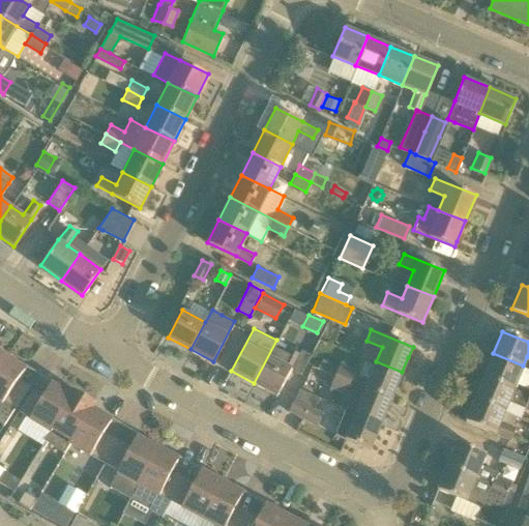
[(273,345),(254,383),(276,395),(283,382),(289,372),(289,371),(290,371),(290,370),(291,368),(292,367),(292,364),(293,362),(294,361),(295,359),(296,358),(297,355),(298,354),(299,352),(291,347),(288,353),(273,345)]
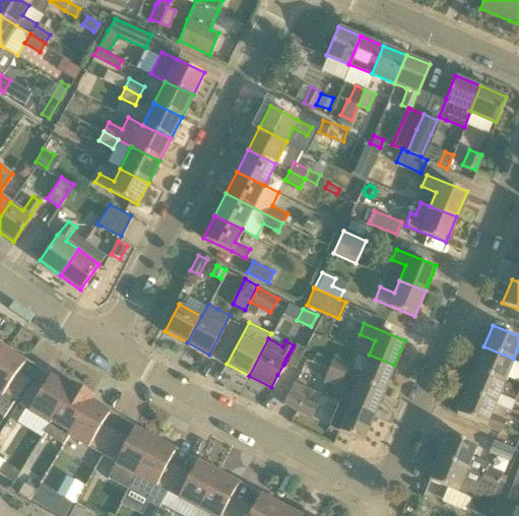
[(0,412),(3,415),(28,377),(18,371),(23,362),(16,358),(18,353),(8,346),(6,349),(4,348),(0,355),(0,412)]
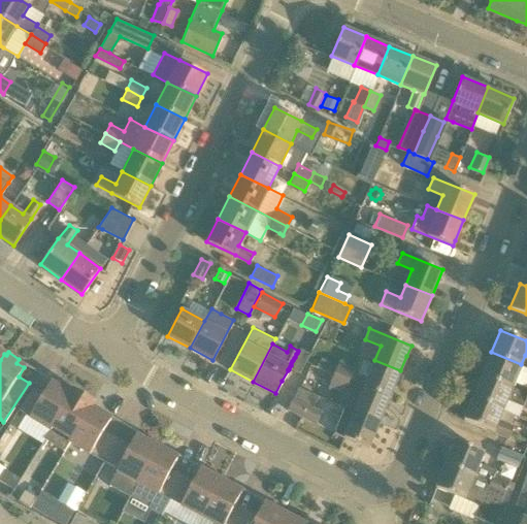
[(491,352),(482,373),(512,386),(521,364),(491,352)]
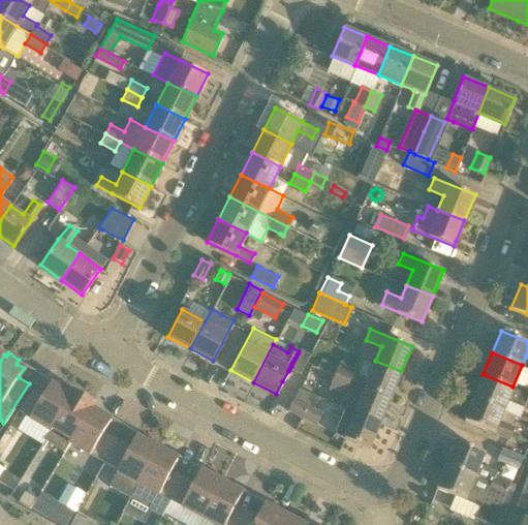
[(338,361),(334,373),(348,379),(353,367),(338,361)]
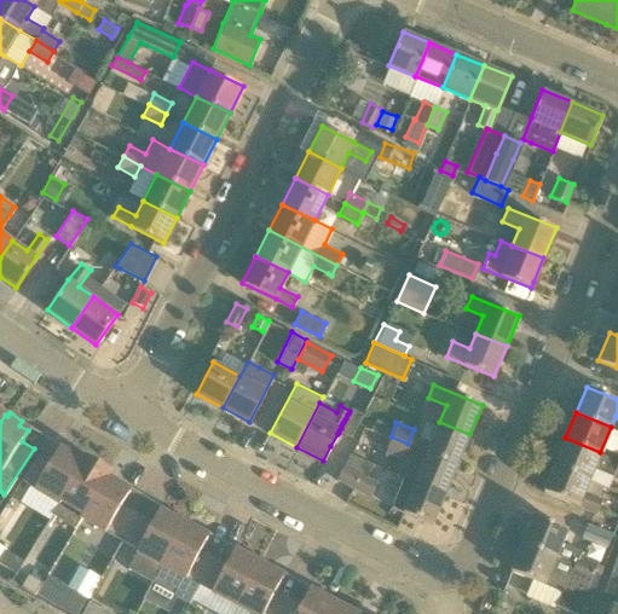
[(427,451),(457,464),(469,434),(439,422),(427,451)]
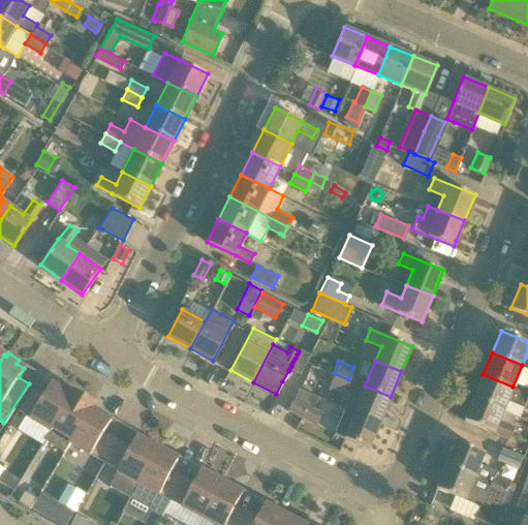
[(391,397),(365,385),(348,379),(334,373),(329,384),(344,392),(339,404),(343,407),(345,407),(380,423),(391,397)]
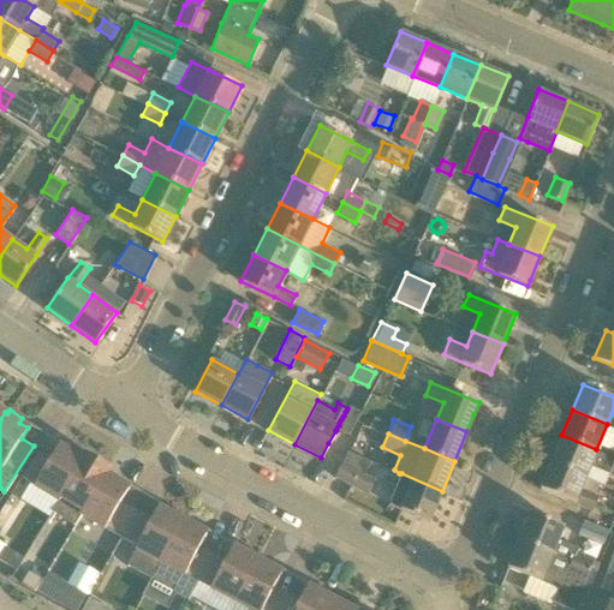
[(586,474),(590,464),(613,473),(613,458),(596,450),(561,435),(550,460),(586,474)]
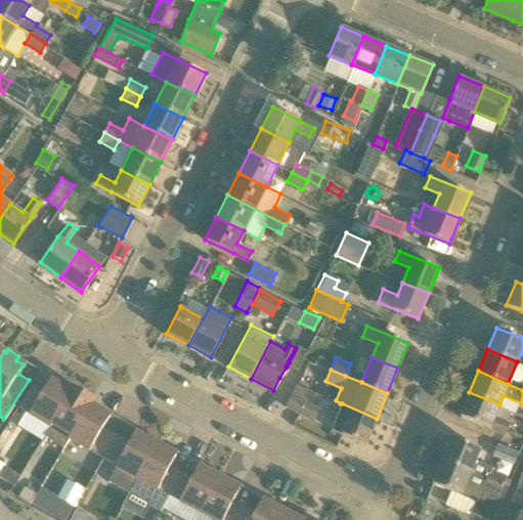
[(30,413),(49,425),(72,388),(59,381),(57,383),(49,379),(43,389),(33,383),(18,405),(30,413)]
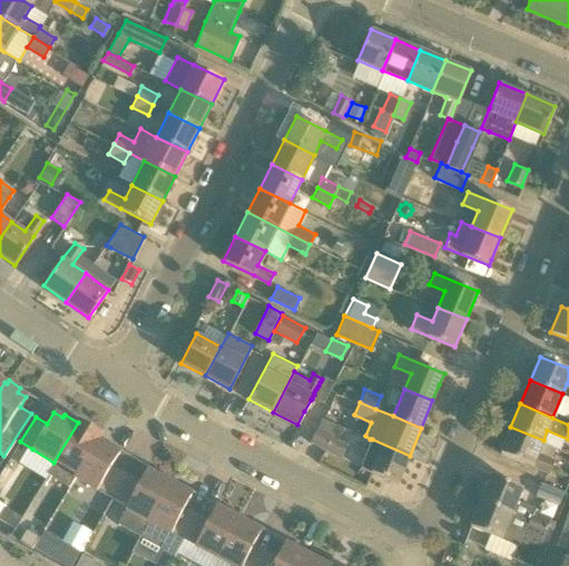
[(322,418),(320,420),(310,440),(341,456),(347,443),(336,438),(342,428),(322,418)]
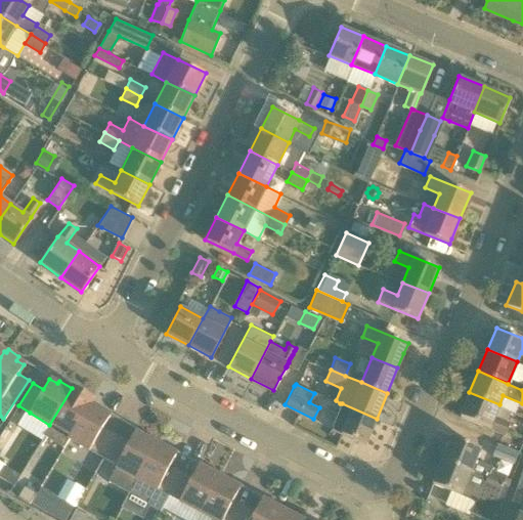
[(61,404),(50,423),(70,435),(91,399),(92,397),(92,396),(91,396),(88,394),(85,393),(85,392),(81,390),(73,385),(72,388),(61,404)]
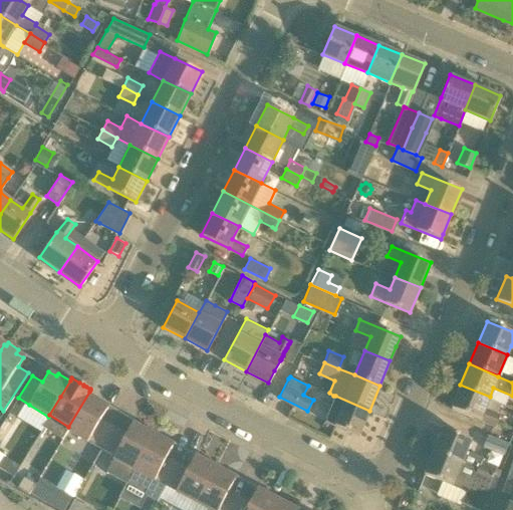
[(490,397),(460,385),(451,407),(495,426),(499,415),(485,409),(490,397)]
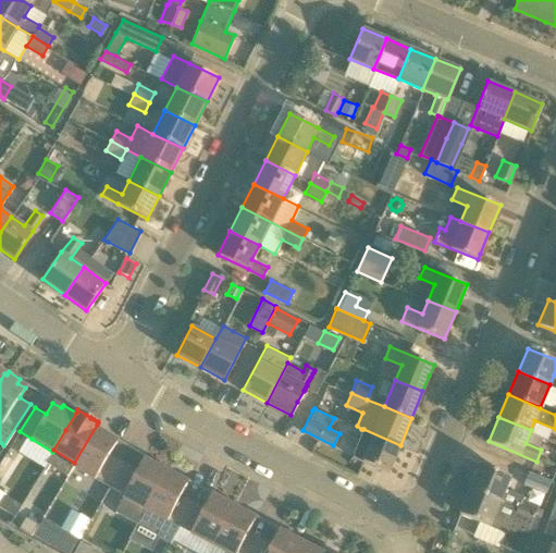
[(97,426),(97,425),(74,463),(73,464),(109,486),(124,459),(110,452),(116,441),(108,435),(110,433),(97,426)]
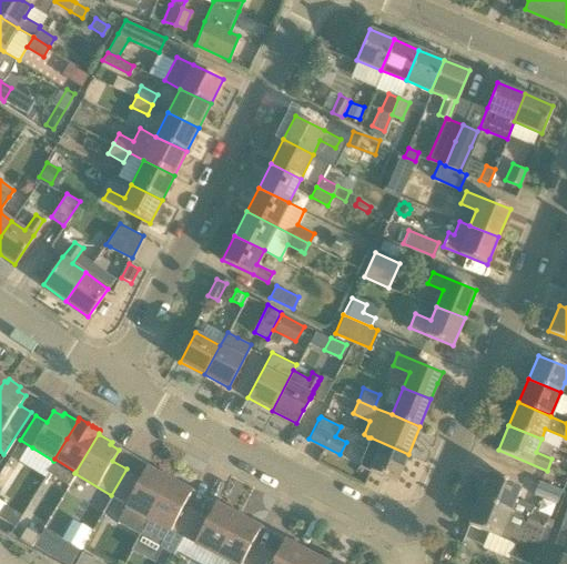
[(371,437),(358,465),(366,469),(397,481),(408,454),(371,437)]
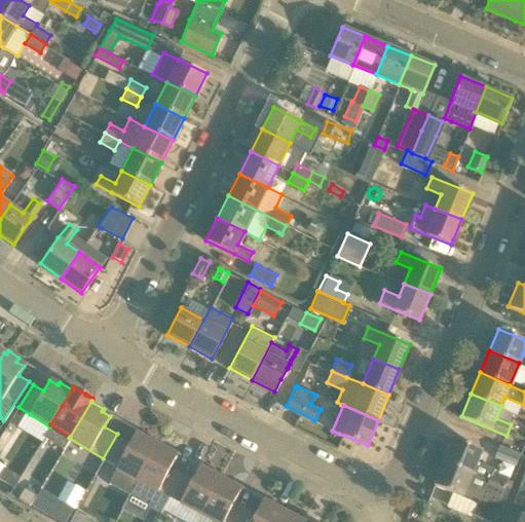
[(117,434),(103,458),(117,465),(108,482),(129,493),(155,444),(153,443),(155,440),(144,434),(143,437),(135,433),(129,441),(117,434)]
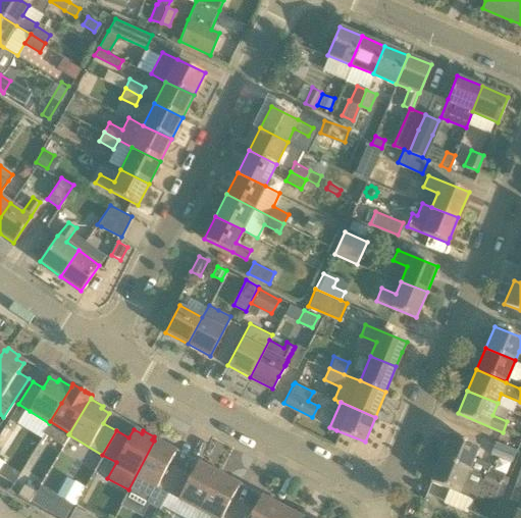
[(449,435),(439,457),(500,482),(504,474),(505,472),(498,470),(492,468),(487,466),(488,464),(474,458),(479,447),(467,442),(450,434),(449,435)]
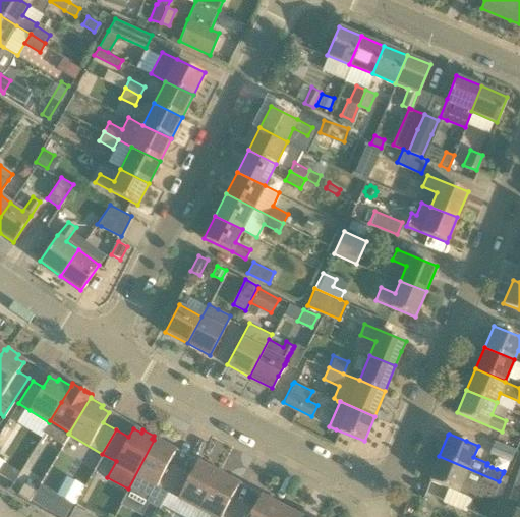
[(159,508),(167,491),(179,467),(169,461),(174,451),(166,446),(168,444),(157,438),(156,441),(154,440),(128,489),(127,491),(159,508)]
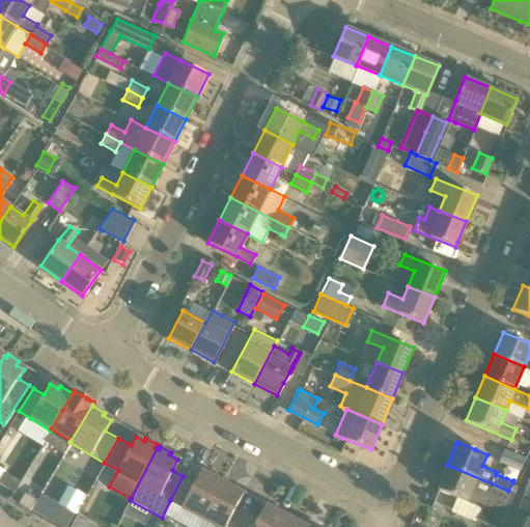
[(502,448),(498,460),(519,468),(524,455),(502,448)]
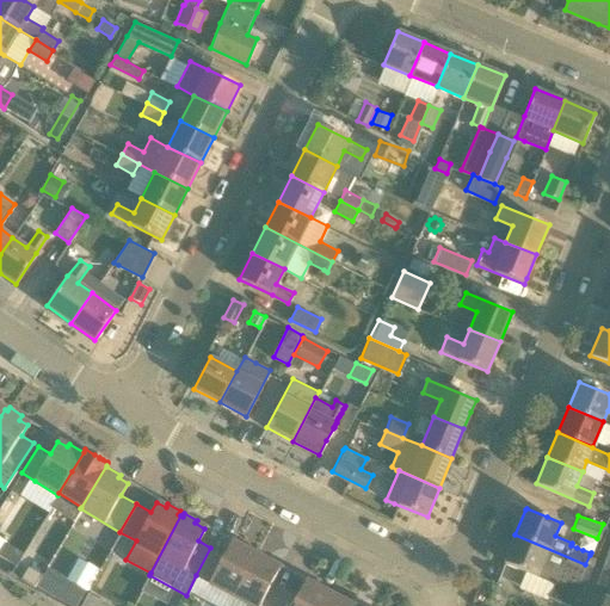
[(548,595),(572,605),(575,605),(592,568),(515,535),(504,562),(553,582),(548,595)]
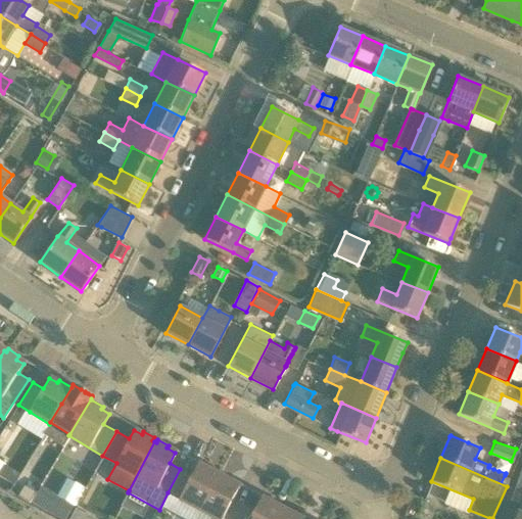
[(199,510),(218,475),(216,474),(218,471),(206,465),(205,468),(197,464),(191,475),(180,469),(168,492),(192,506),(199,510)]
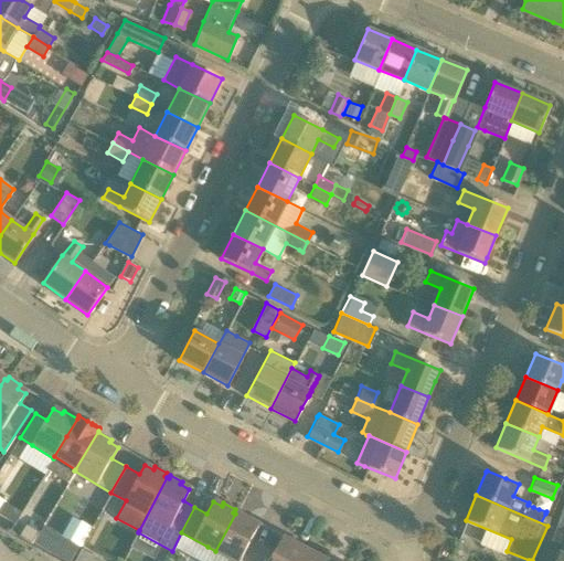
[(237,515),(235,514),(215,551),(229,558),(227,560),(254,560),(264,543),(252,537),(258,525),(249,520),(251,518),(240,511),(237,515)]
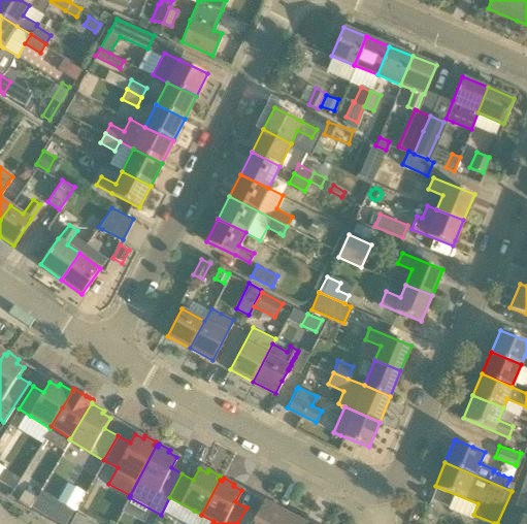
[(18,499),(29,506),(35,495),(24,489),(18,499)]
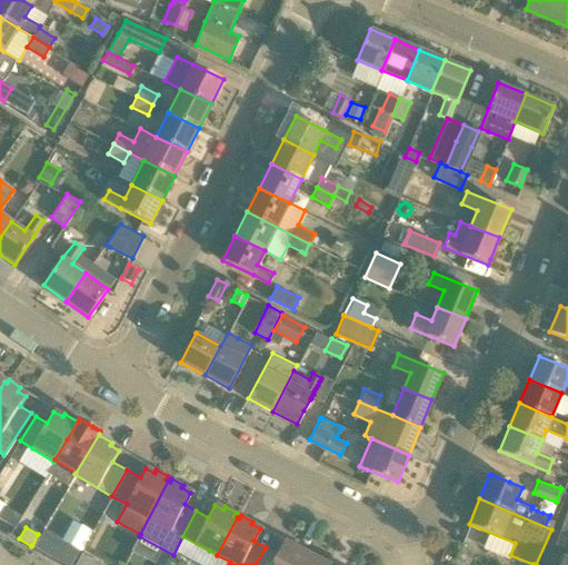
[(57,537),(48,553),(68,564),(78,549),(57,537)]
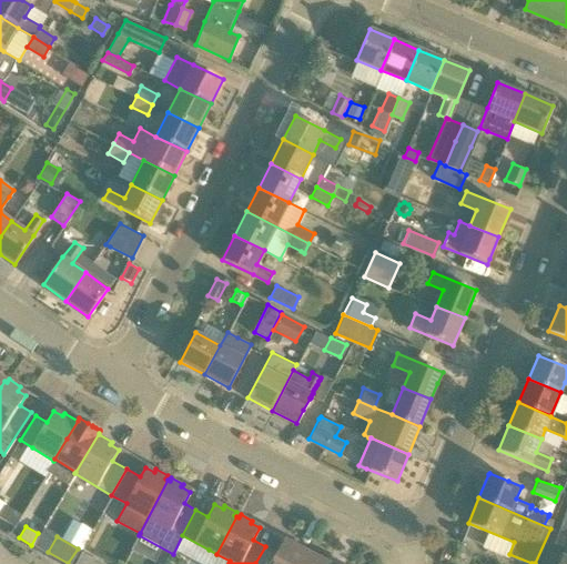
[(265,546),(255,563),(300,563),(305,552),(304,552),(305,549),(293,542),(292,545),(283,541),(276,553),(265,546)]
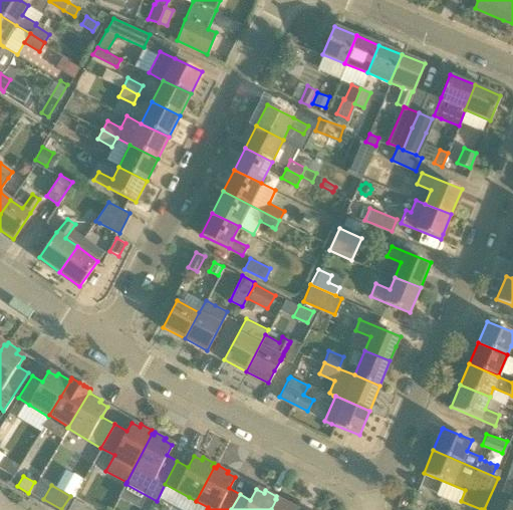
[(75,497),(67,509),(86,509),(89,505),(75,497)]
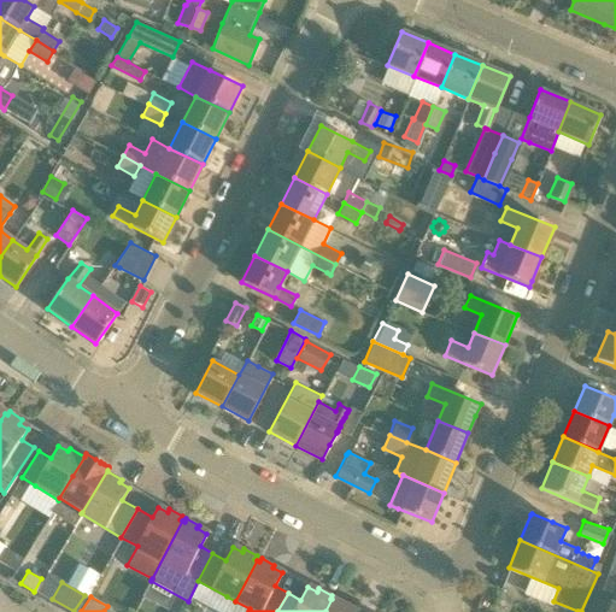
[(356,611),(347,607),(348,604),(336,598),(334,600),(332,599),(326,611),(356,611)]
